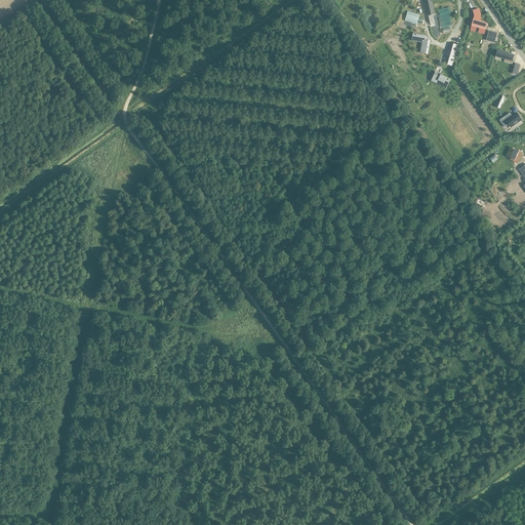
[(431,0),(422,0),(428,23),(436,21),(431,0)]
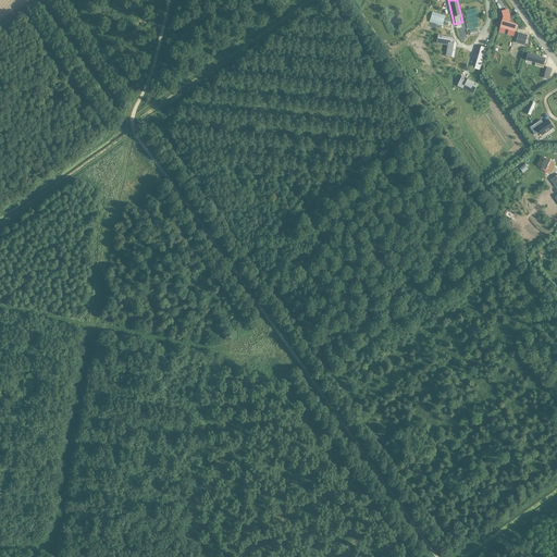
[(505,15),(500,27),(515,32),(517,25),(508,23),(510,16),(508,10),(503,11),(505,15)]
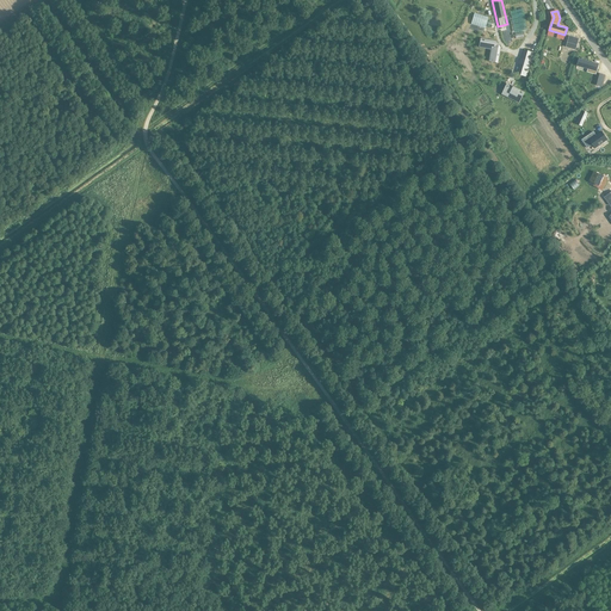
[(483,31),(487,18),(473,14),(469,28),(483,31)]
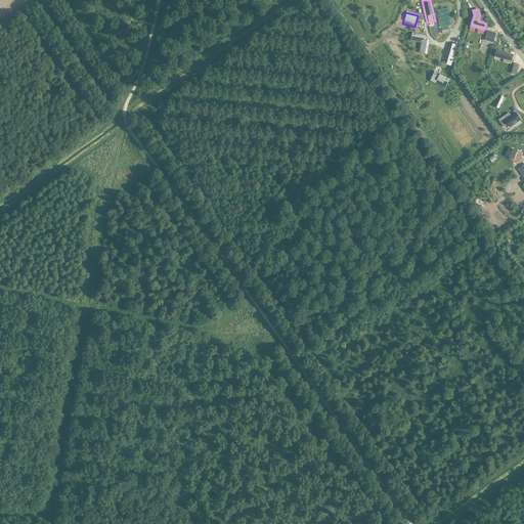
[(488,32),(486,40),(492,42),(493,40),(494,40),(496,34),(488,32)]
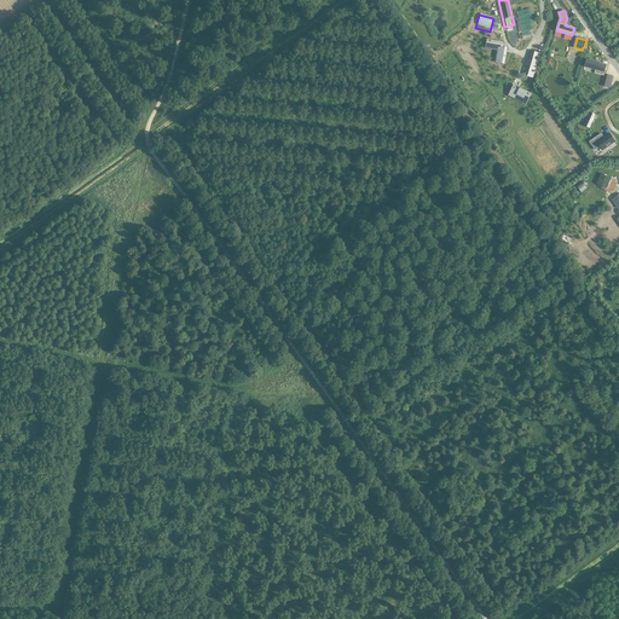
[(487,39),(486,46),(496,48),(499,52),(497,63),(504,64),(507,48),(502,42),(487,39)]
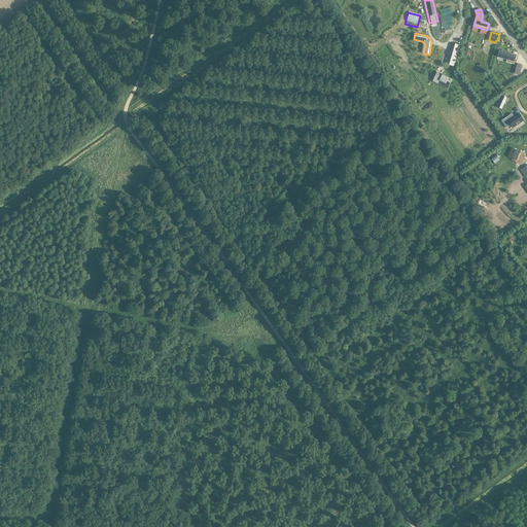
[(453,43),(447,64),(454,66),(460,45),(453,43)]
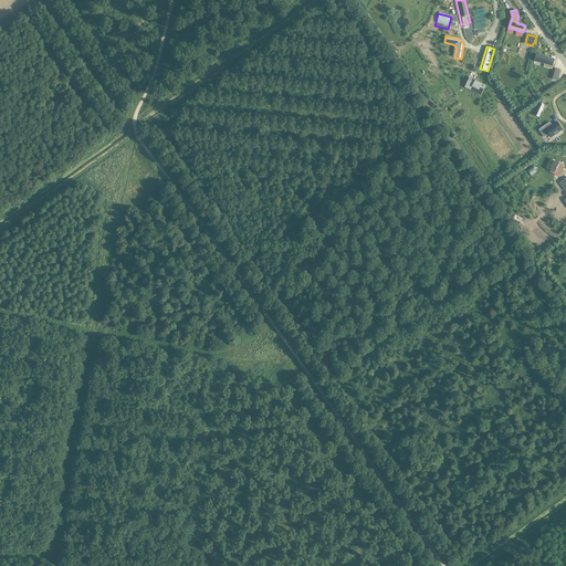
[(536,54),(534,61),(553,66),(555,60),(536,54)]
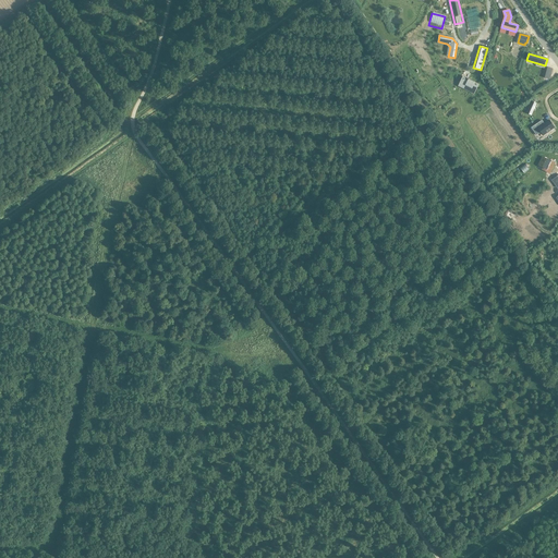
[(463,79),(460,85),(465,87),(464,89),(474,94),(480,84),(469,80),(469,81),(463,79)]
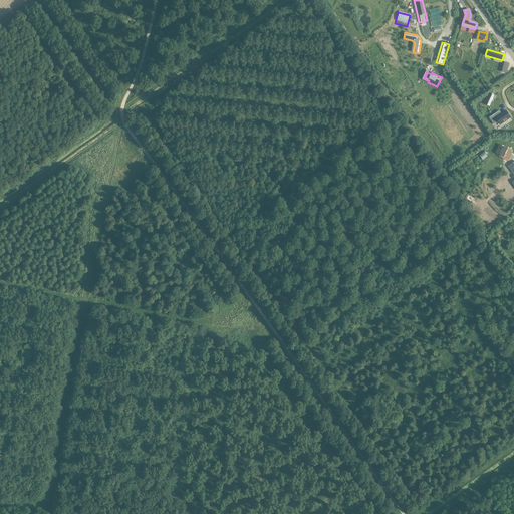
[(490,93),(485,104),(490,106),(495,95),(490,93)]
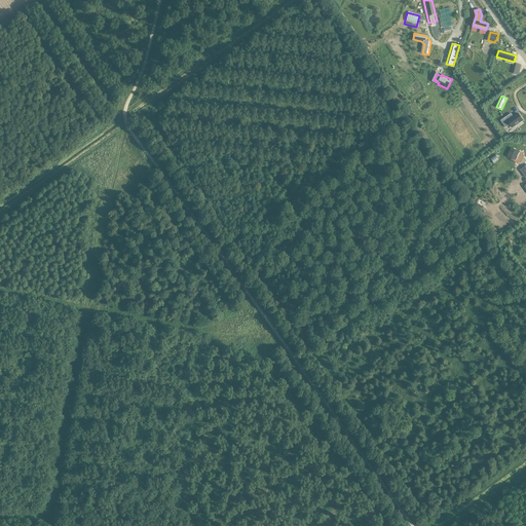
[(518,114),(513,117),(511,114),(501,120),(506,127),(511,124),(513,127),(523,120),(518,114)]
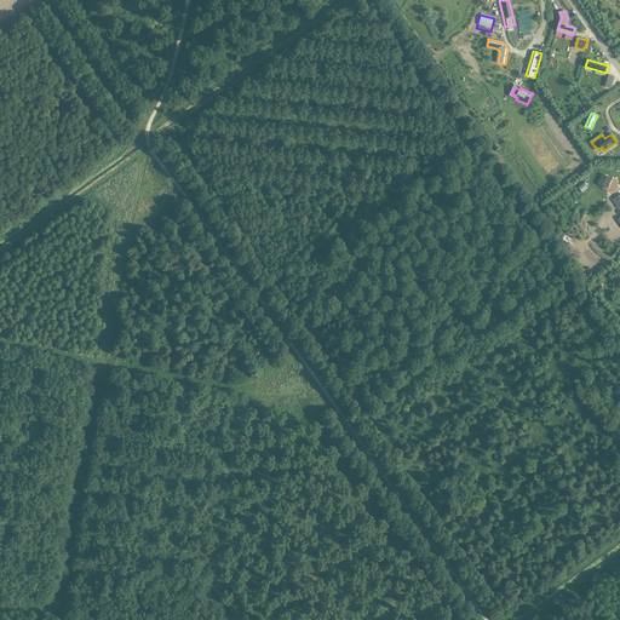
[(598,184),(612,190),(616,182),(603,174),(598,184)]
